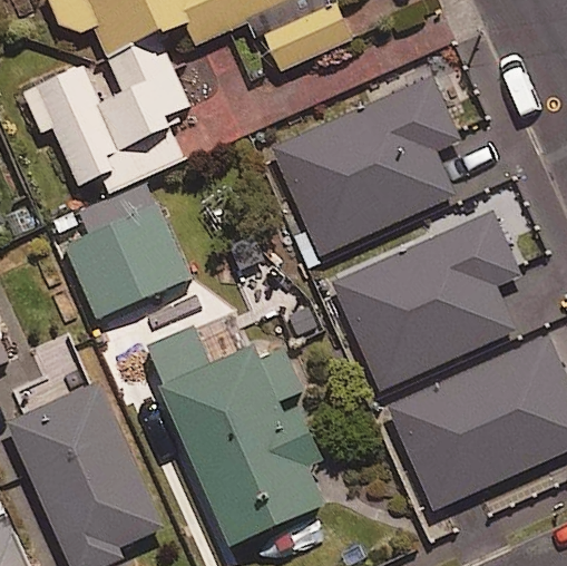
[(291,0),(79,0),(120,91),(100,100),(82,62),(28,87),(76,194),(97,184),(105,199),(188,163),(168,118),(189,108),(157,35),(185,22),(194,44),(291,0)]
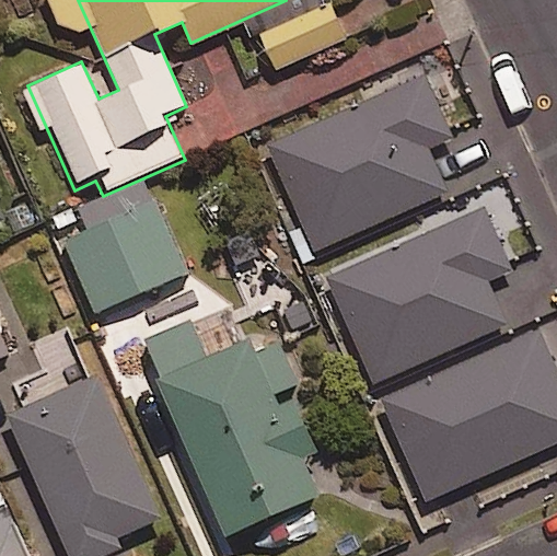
[(331,2),(259,35),(276,70),(347,37),(331,2)]
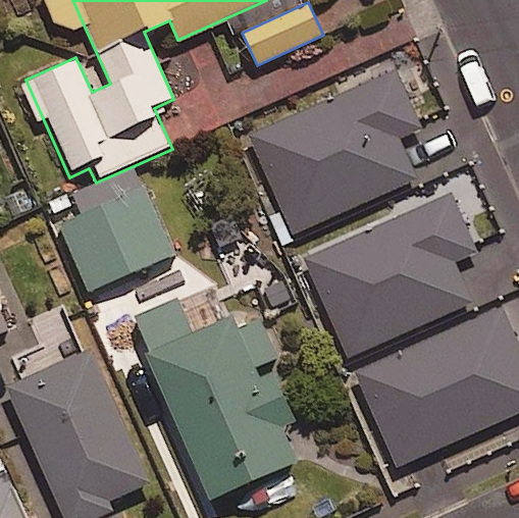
[(298,102),(232,133),(258,185),(323,154),(298,102)]
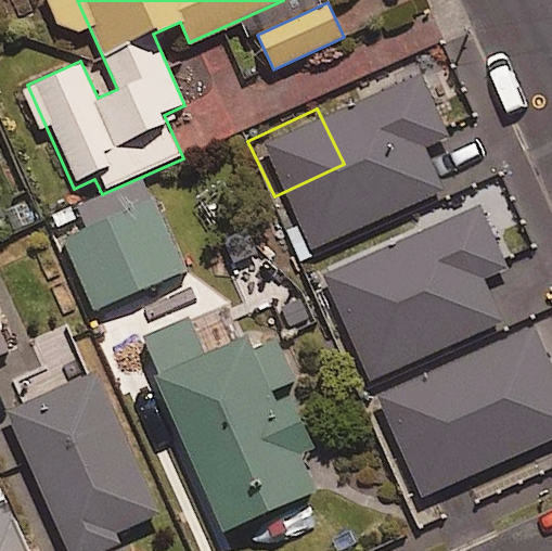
[(151,201),(62,241),(93,310),(183,270),(151,201)]
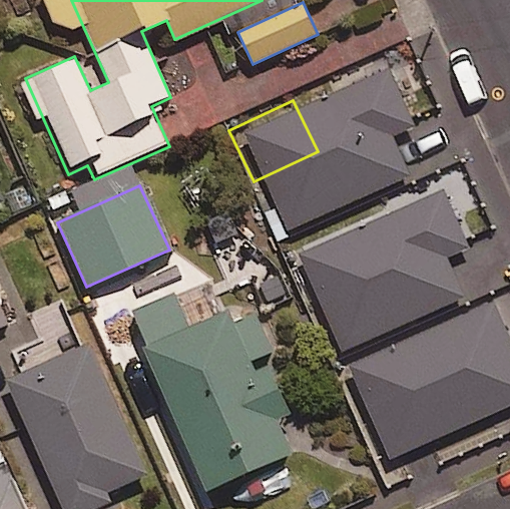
[(451,252),(339,303),(382,399),(493,349),(451,252)]
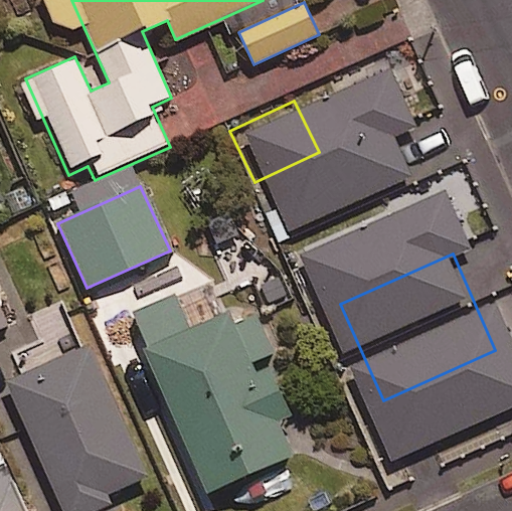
[(228,312),(142,350),(206,494),(292,456),(277,421),(291,415),(269,365),(254,371),(228,312)]
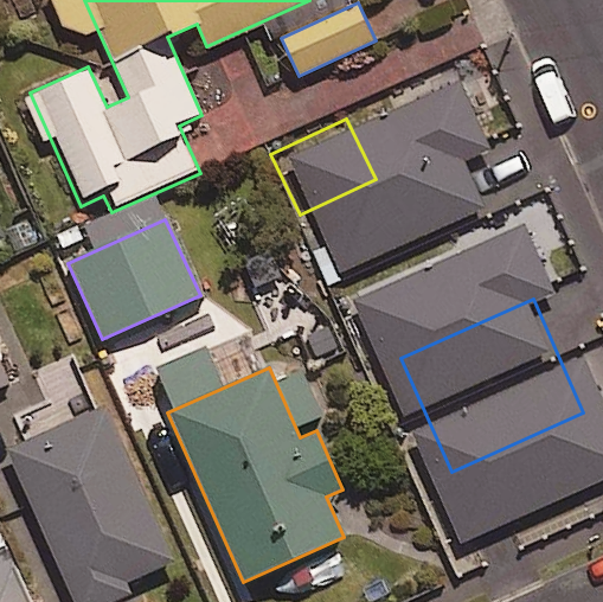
[(102,405),(5,449),(72,601),(111,601),(129,594),(126,584),(173,562),(102,405)]
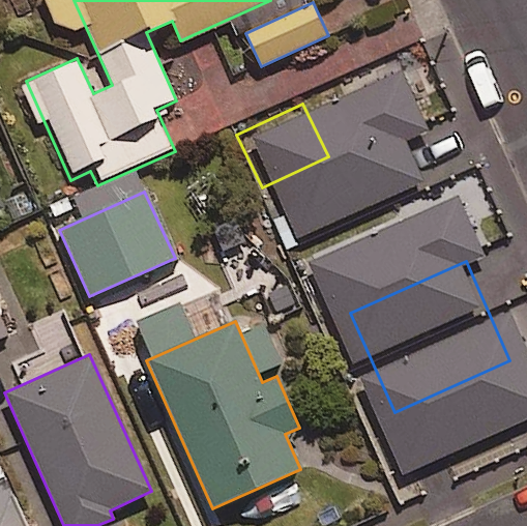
[(322,506),(312,486),(268,506),(276,525),(282,525),(322,506)]
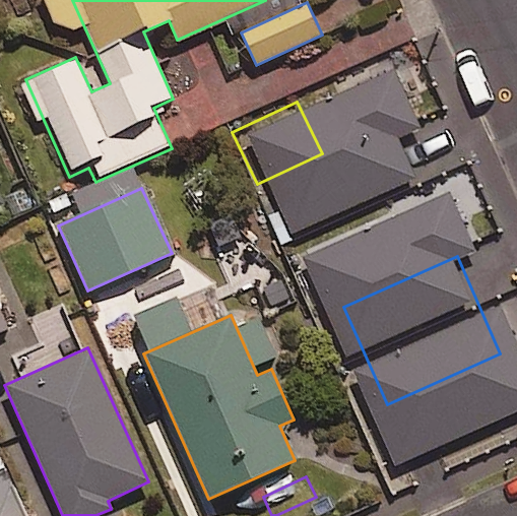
[(22,515),(6,480),(0,482),(0,515),(22,515)]
